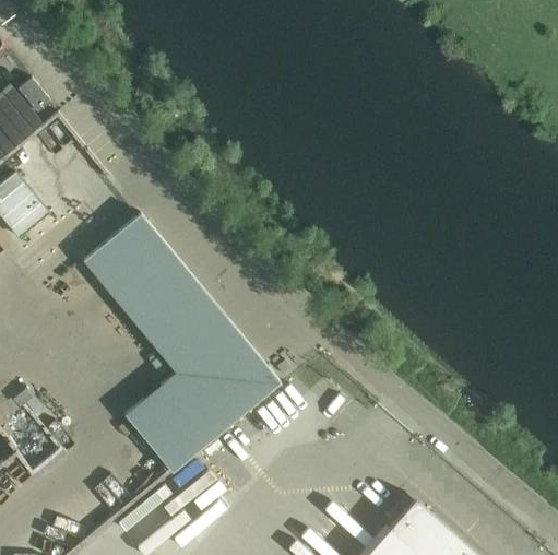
[(51,104),(32,80),(19,91),(38,115),(51,104)]
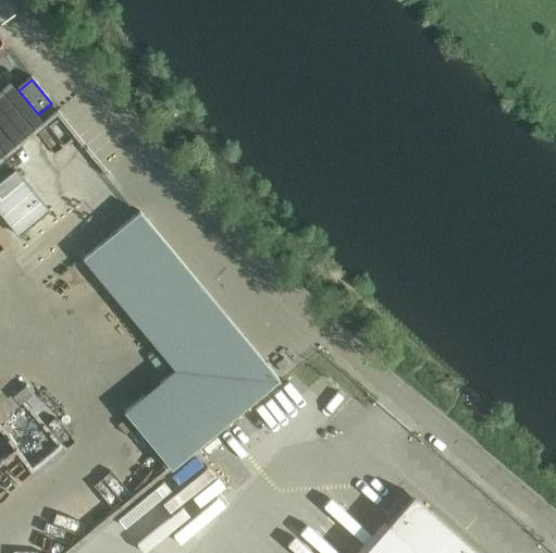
[(0,192),(0,212),(23,241),(53,216),(20,175),(0,192)]
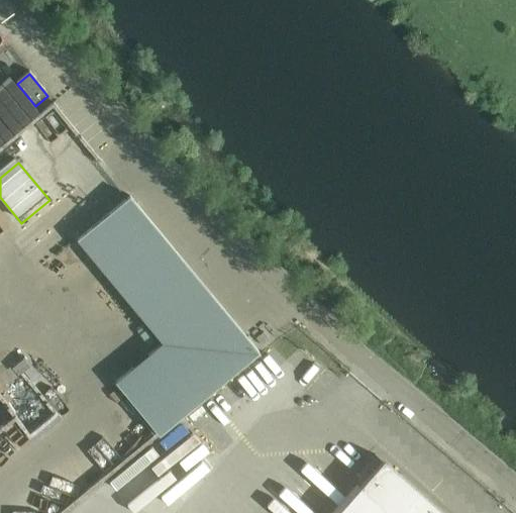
[(261,355),(130,199),(77,243),(162,345),(115,384),(161,437),(161,438),(216,392),(261,355)]
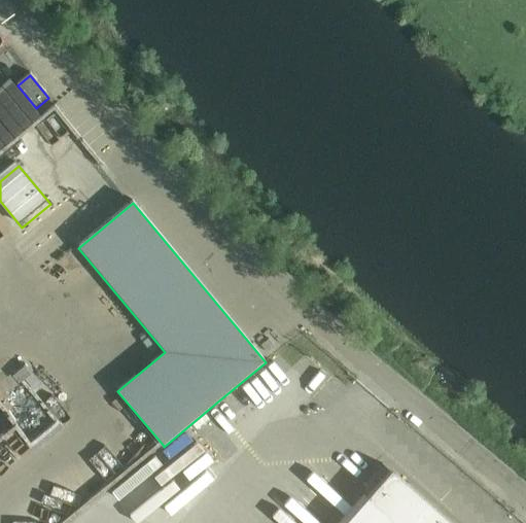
[(446,522),(392,475),(383,485),(381,484),(346,522),(446,522)]
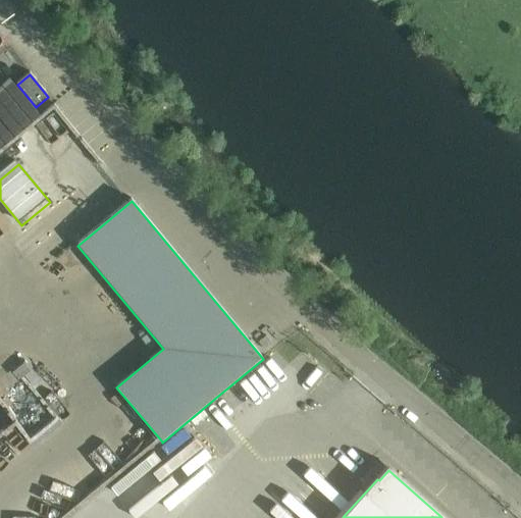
[(319,517),(290,491),(267,517),(319,517)]
